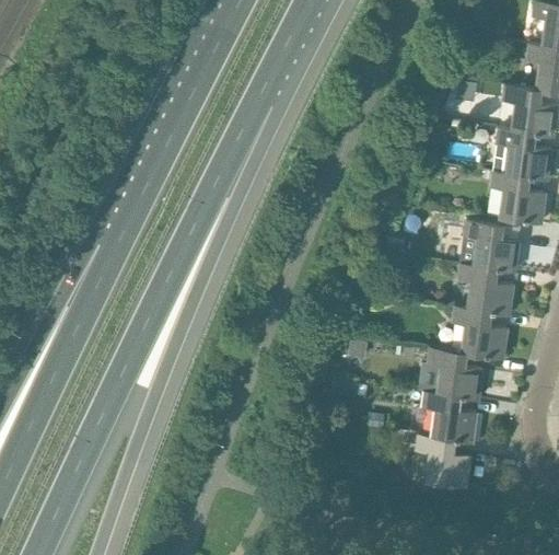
[(543,49),(558,50),(558,6),(536,2),(534,18),(547,20),(543,48),(543,49)]
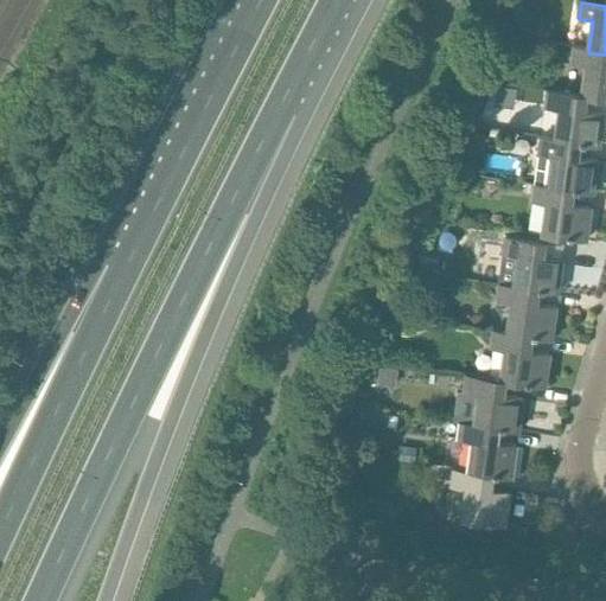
[(588,52),(575,50),(573,66),(586,69),(582,98),(584,100),(605,102),(605,55),(588,53),(588,52)]
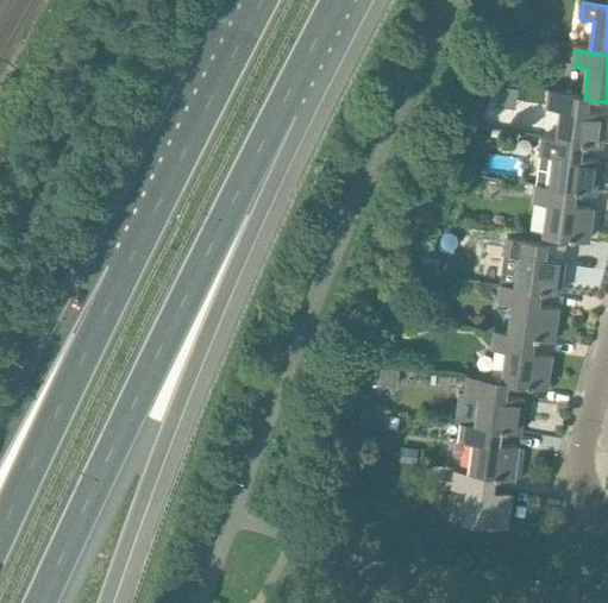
[(580,148),(603,150),(607,118),(584,114),(585,100),(584,99),(550,95),(547,111),(561,113),(557,144),(580,146),(580,148)]
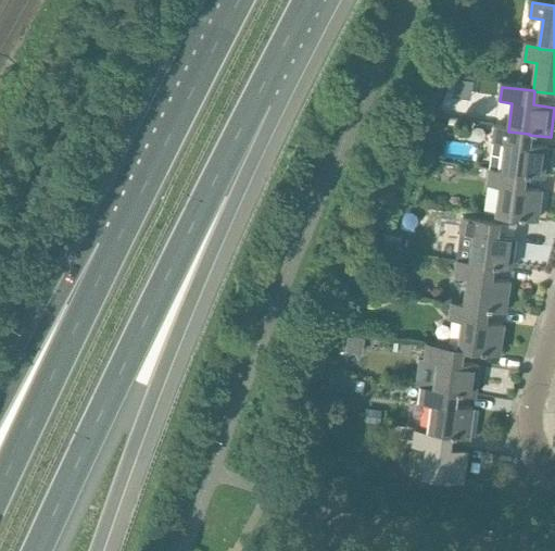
[(529,134),(508,132),(496,129),(494,145),(490,173),(522,177),(522,178),(544,180),(549,150),(527,148),(529,135),(529,134)]
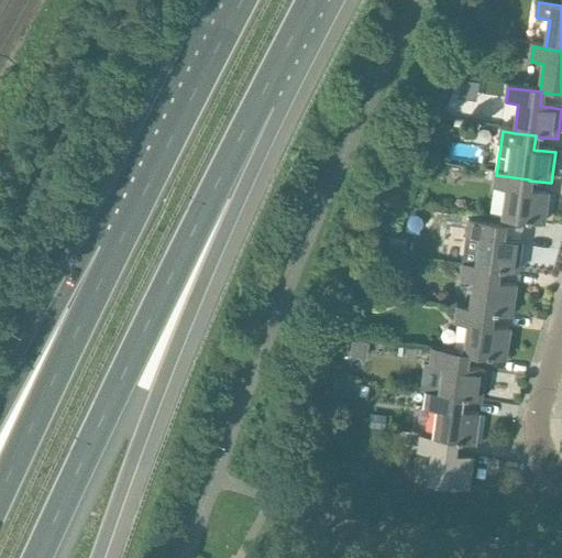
[(496,175),(494,190),(507,192),(503,221),(546,227),(549,196),(528,193),(529,181),(529,179),(496,175)]
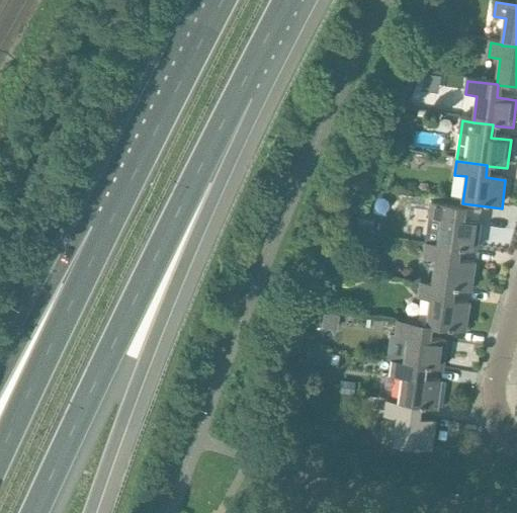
[(442,221),(438,247),(438,248),(457,250),(457,251),(478,253),(481,226),(461,223),(463,209),(432,205),(430,220),(442,221)]
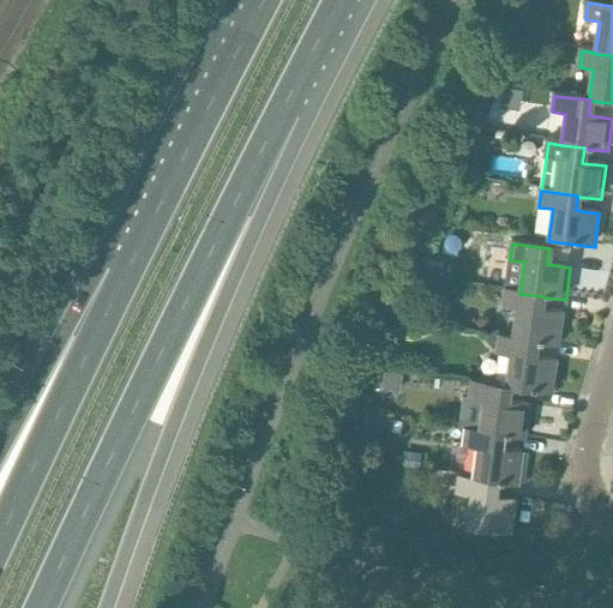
[(517,309),(512,341),(535,344),(559,348),(564,314),(541,312),(542,298),(542,296),(520,294),(520,293),(505,290),(503,307),(517,309)]
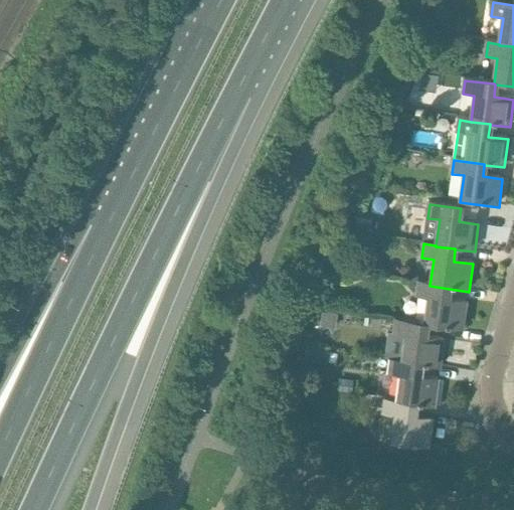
[(427,300),(424,325),(426,326),(426,327),(464,332),(468,304),(448,301),(449,289),(430,286),(418,284),(416,298),(427,300)]
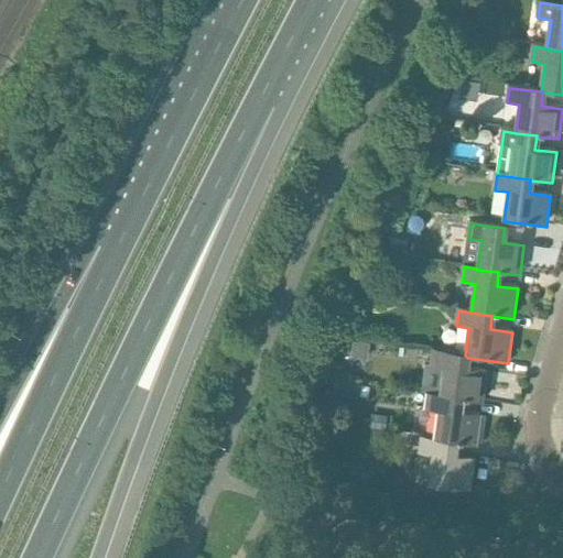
[(444,369),(440,397),(461,401),(461,402),(483,404),(486,373),(465,371),(467,358),(467,357),(465,356),(433,351),(431,367),(444,369)]
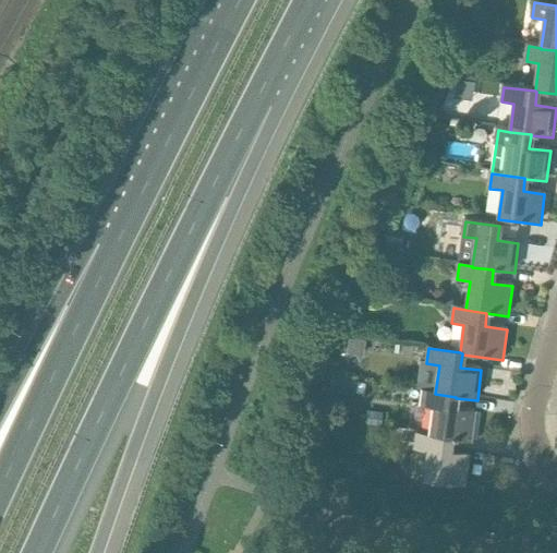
[(453,410),(456,398),(456,397),(435,394),(422,392),(421,407),(433,409),(430,436),(430,437),(450,441),(471,444),(475,413),(453,410)]
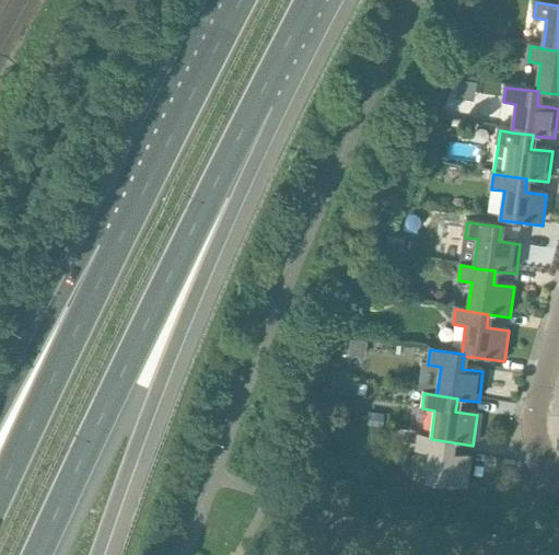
[(450,455),(452,442),(431,439),(431,438),(418,437),(416,452),(428,453),(424,483),(466,488),(470,459),(450,455)]
